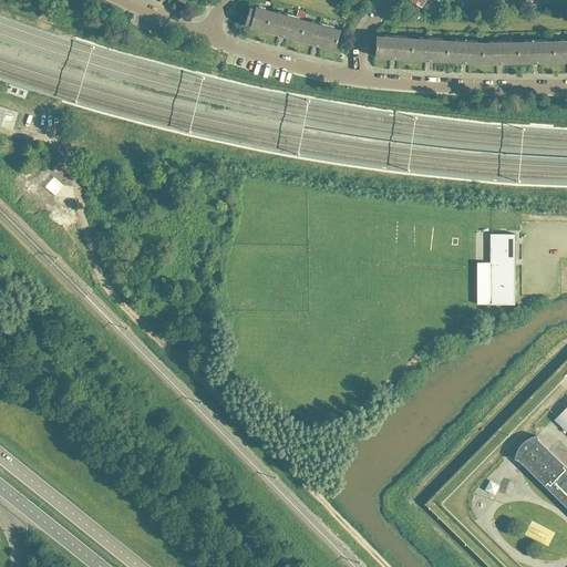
[(251,26),(251,28),(264,31),(269,11),(257,8),(256,10),(250,9),(248,16),(246,23),(251,26)]
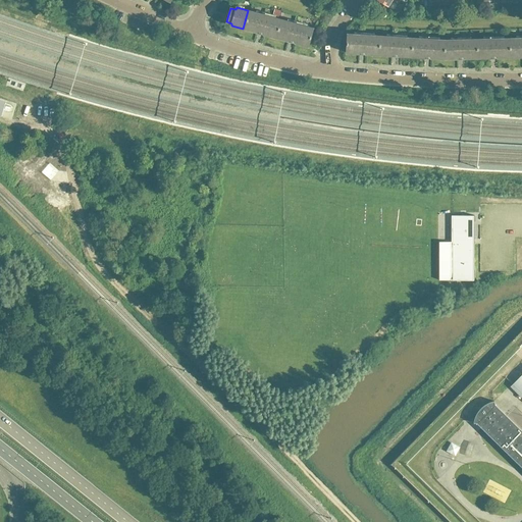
[(275,37),(280,19),(248,10),(243,29),(260,33),(275,37)]
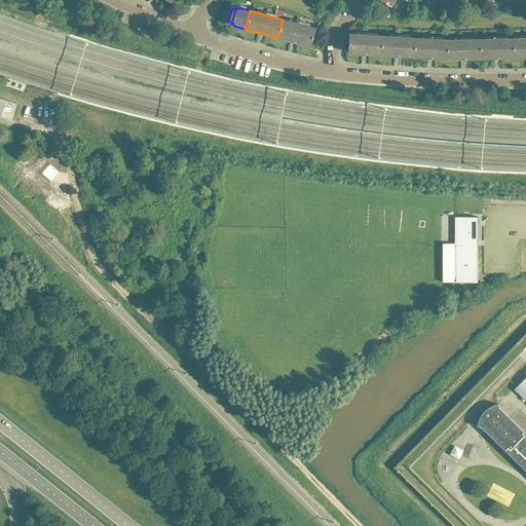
[(310,46),(315,29),(283,20),(277,37),(294,42),(310,46)]
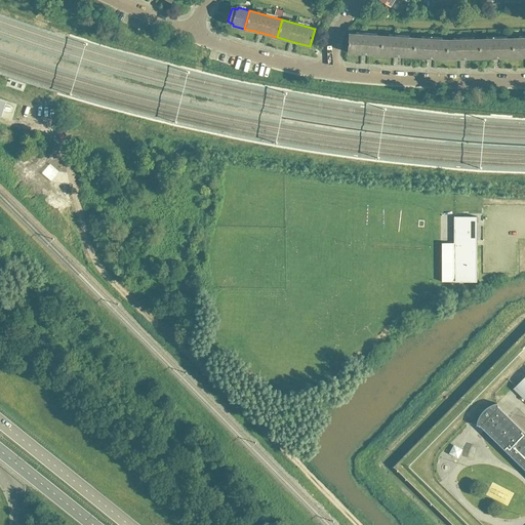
[(381,55),(382,36),(350,34),(349,53),(364,54),(381,55)]
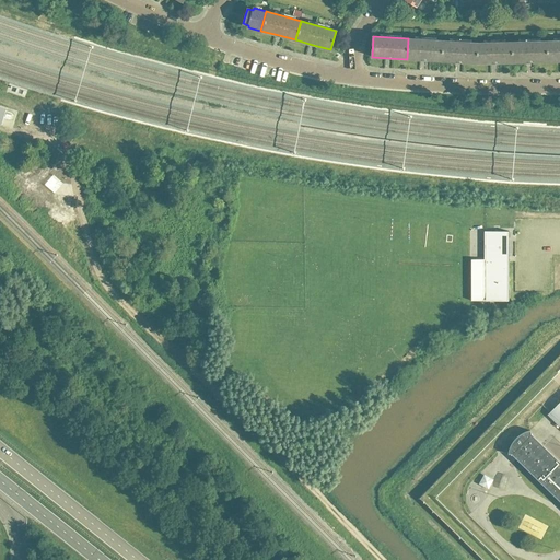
[(442,61),(443,41),(408,38),(407,59),(423,60),(442,61)]
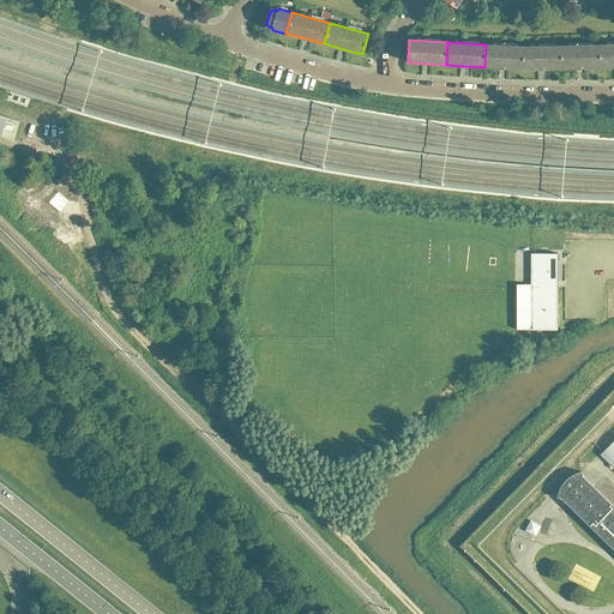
[(523,70),(525,47),(486,44),(485,67),(503,68),(523,70)]
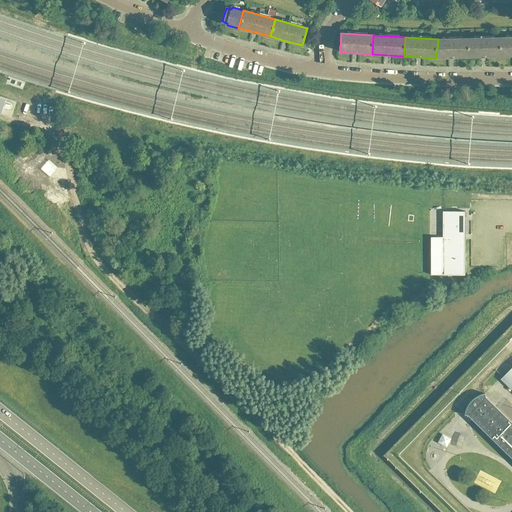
[(511,37),(500,38),(500,56),(511,55),(511,37)]
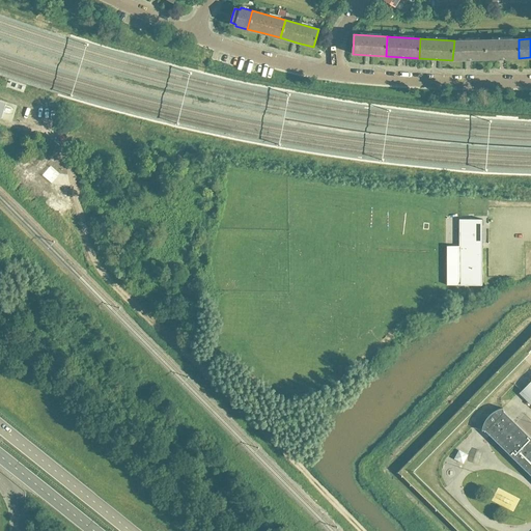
[(519,58),(519,39),(485,40),(485,59),(501,59),(519,58)]
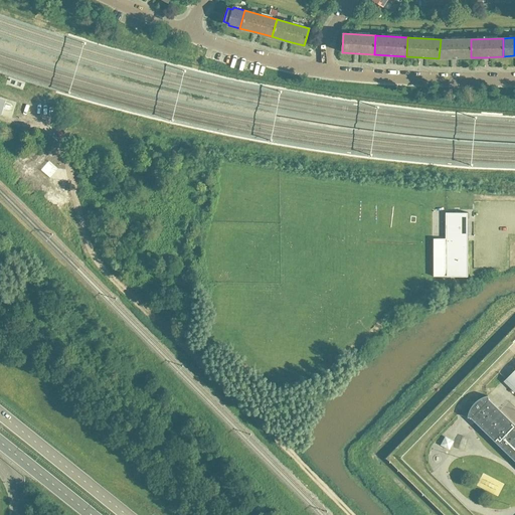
[(471,57),(471,39),(443,40),(441,39),(439,58),(443,58),(455,58),(471,57)]
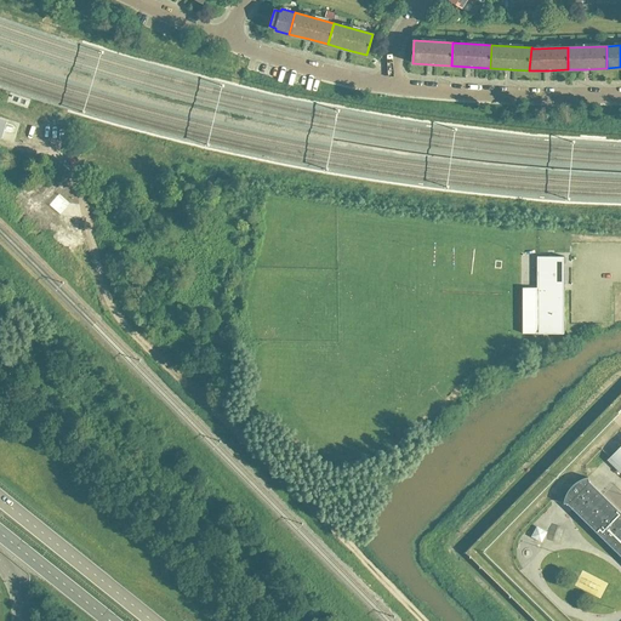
[(0,134),(1,130),(11,134),(11,131),(15,132),(16,126),(13,125),(15,125),(6,121),(7,120),(0,118),(0,134)]
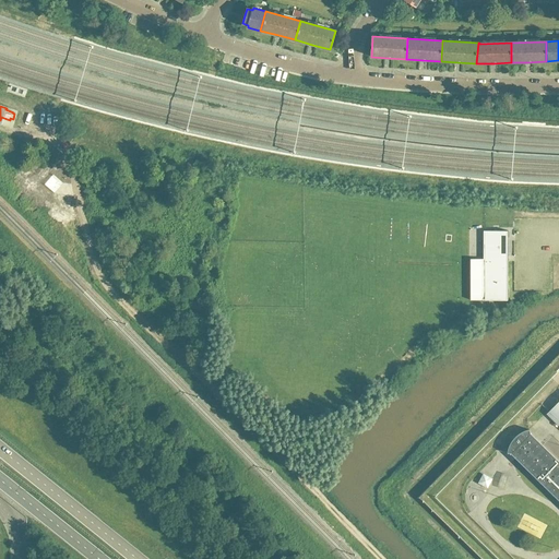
[(484,230),(484,300),(508,300),(507,230),(484,230)]
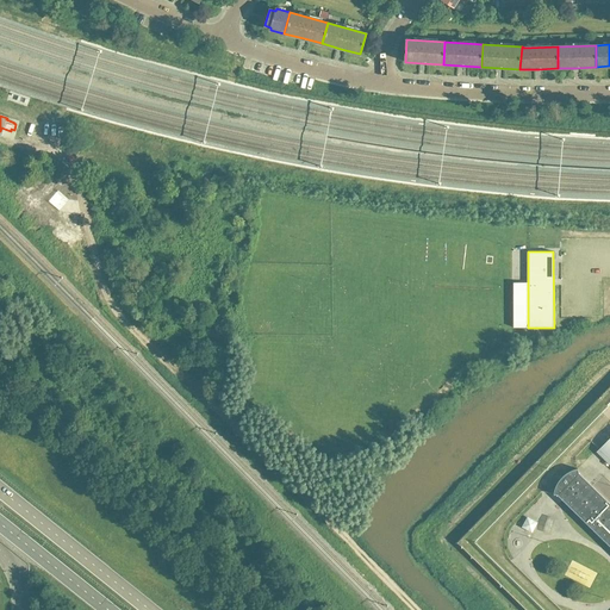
[(609,437),(596,452),(609,465),(609,437)]
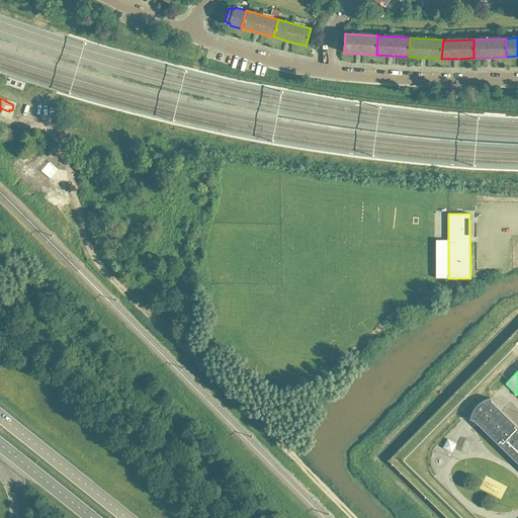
[(471,414),(471,415),(470,416),(470,417),(470,418),(469,419),(469,420),(470,420),(472,420),(517,464),(517,517),(517,428),(491,402),(491,400),(491,399),(490,399),(489,399),(488,400),(487,400),(486,401),(485,401),(484,401),(483,402),(482,403),(481,403),(480,404),(479,405),(478,405),(478,406),(477,407),(476,407),(476,408),(475,409),(473,410),(473,411),(472,412),(472,413),(471,413),(471,414)]
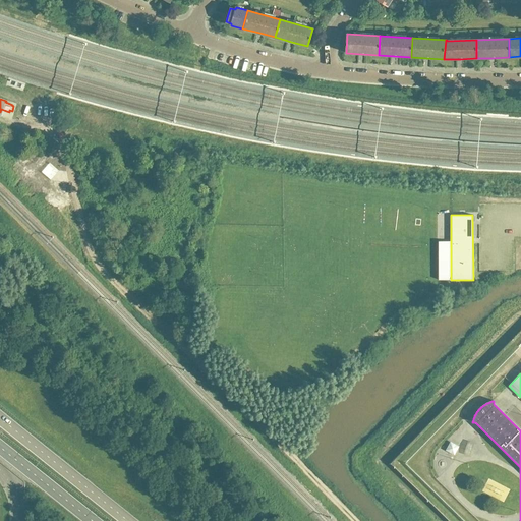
[(450,444),(446,452),(453,456),(457,447),(450,444)]
